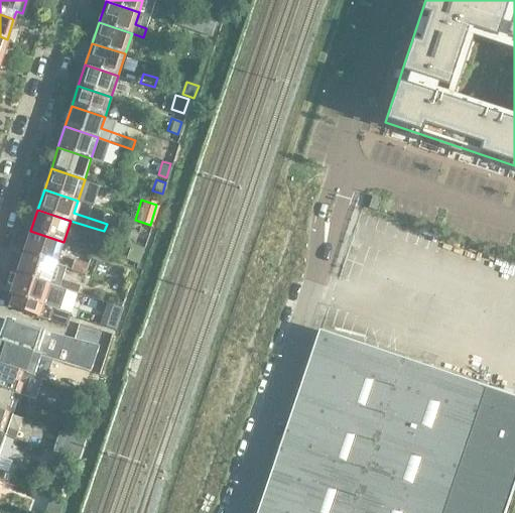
[(30,231),(24,251),(57,262),(63,242),(30,231)]
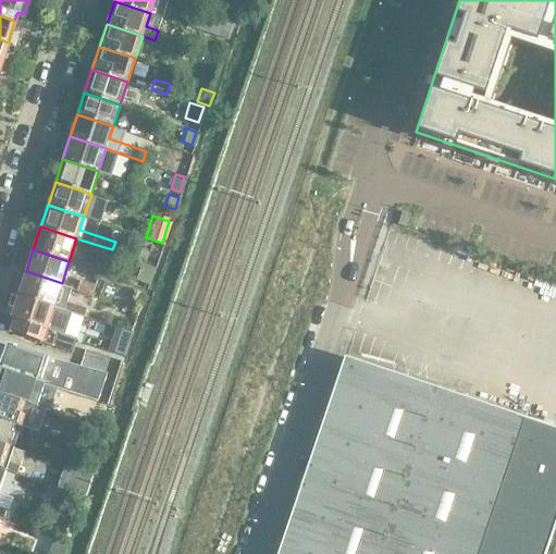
[(153,265),(139,260),(133,278),(147,282),(153,265)]
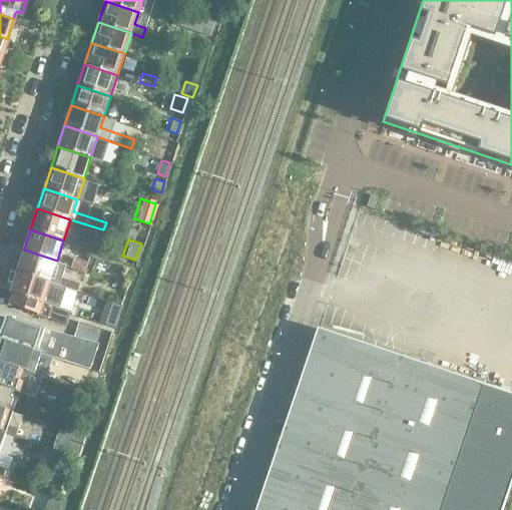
[(24,249),(17,271),(50,281),(77,290),(79,283),(52,274),(57,261),(24,249)]
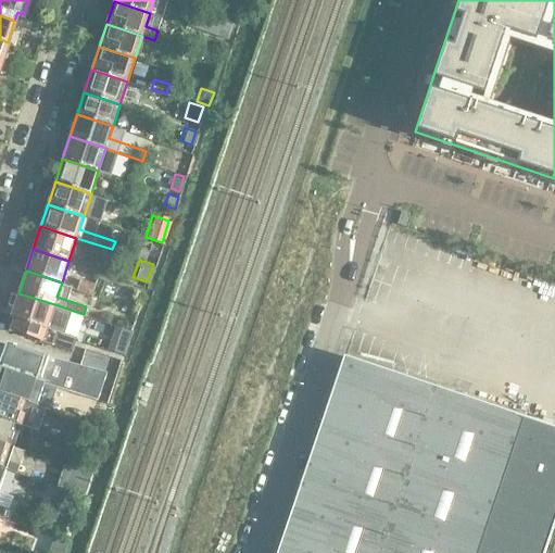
[(82,289),(97,294),(101,284),(85,278),(82,289)]
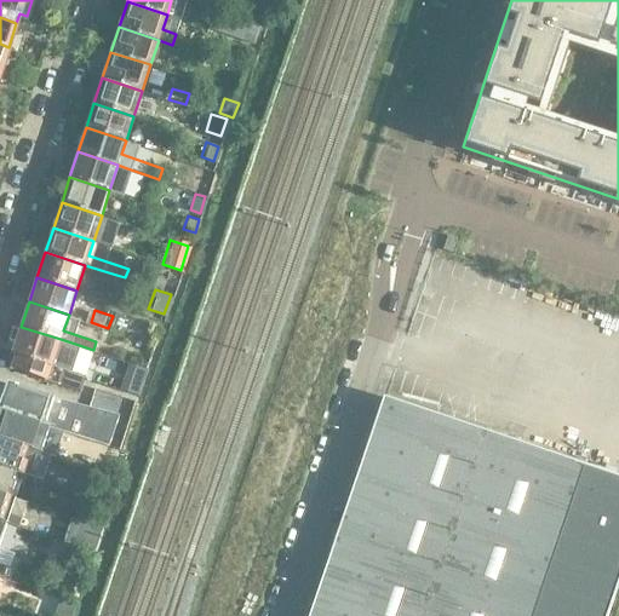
[(16,352),(16,353),(63,368),(67,356),(57,352),(61,339),(21,327),(12,351),(16,352)]
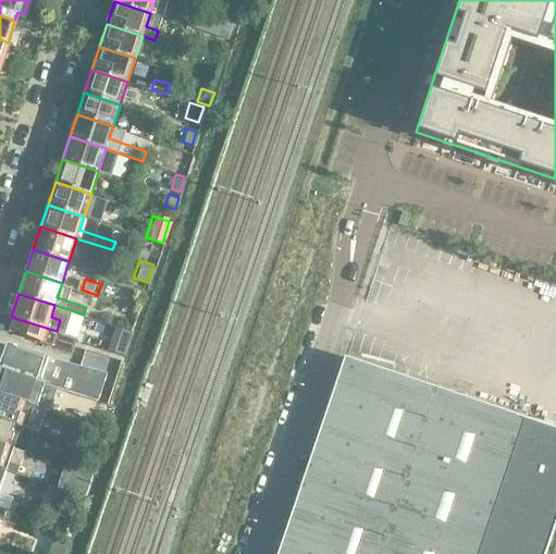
[(14,318),(11,329),(44,340),(44,341),(72,349),(76,337),(57,331),(14,318)]
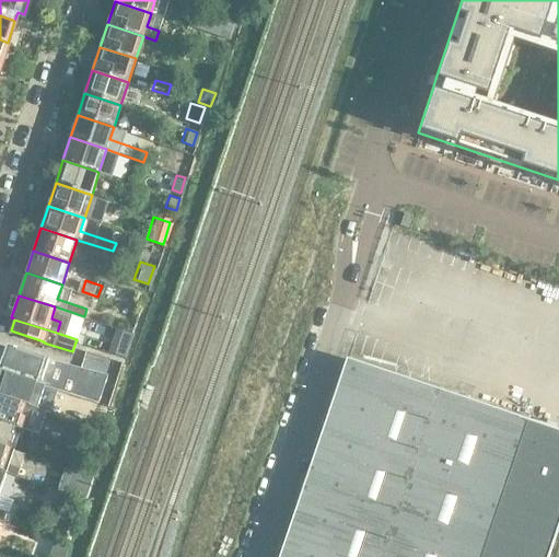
[(114,326),(109,338),(127,344),(131,333),(114,326)]
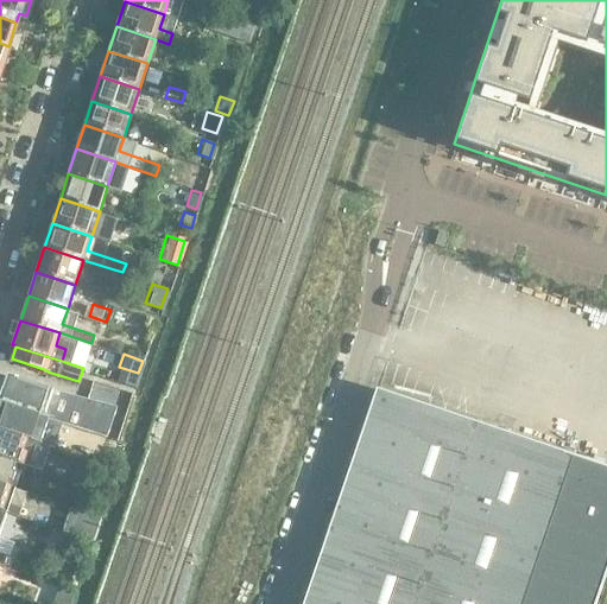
[(7,373),(0,393),(0,400),(39,415),(39,414),(90,430),(105,434),(106,436),(115,407),(81,396),(49,387),(7,373)]
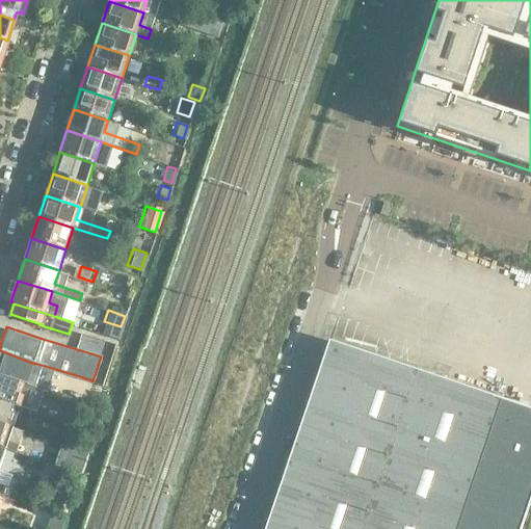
[(328,340),(285,468),(458,526),(502,398),(328,340)]
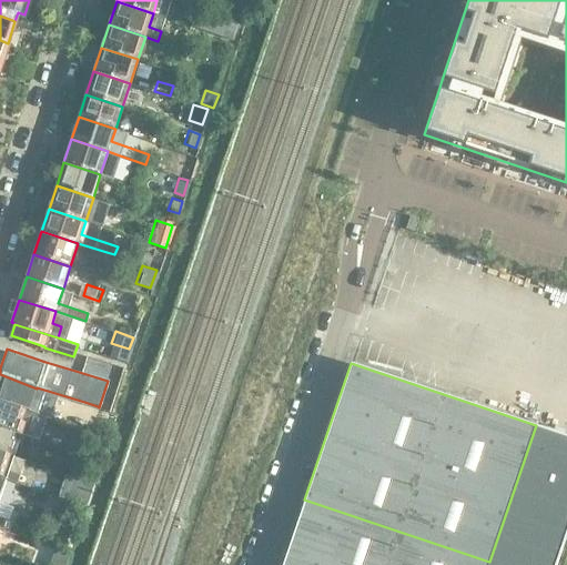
[(0,399),(29,409),(31,402),(37,389),(0,374),(0,399)]
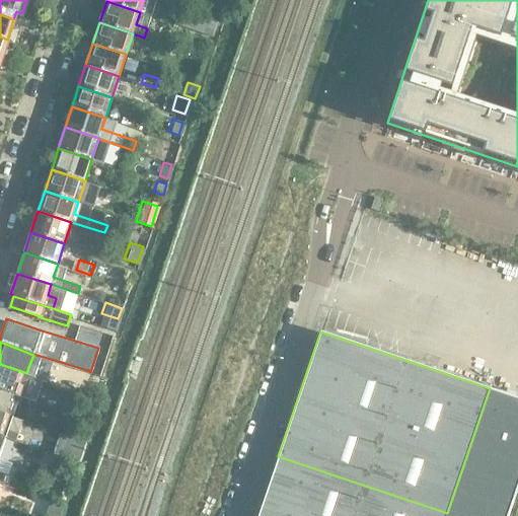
[(96,354),(90,372),(99,374),(104,357),(96,354)]
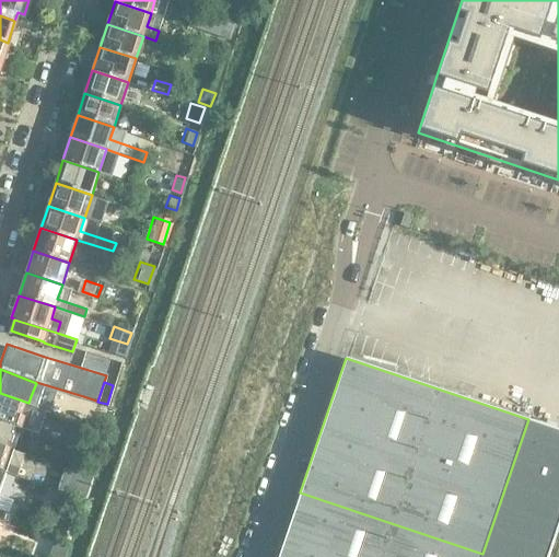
[(0,418),(21,426),(31,429),(38,406),(28,403),(0,393),(0,418)]
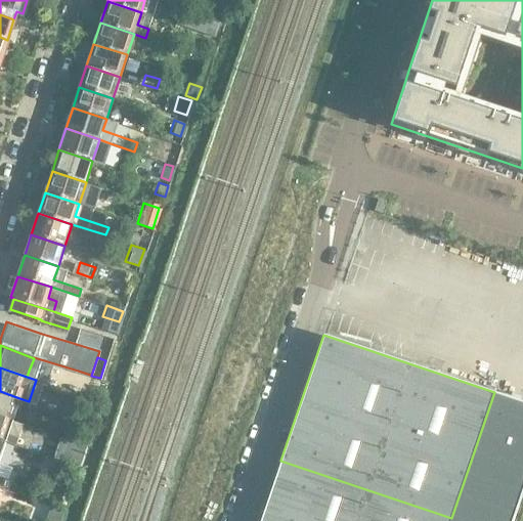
[(0,415),(12,419),(19,398),(0,391),(0,415)]
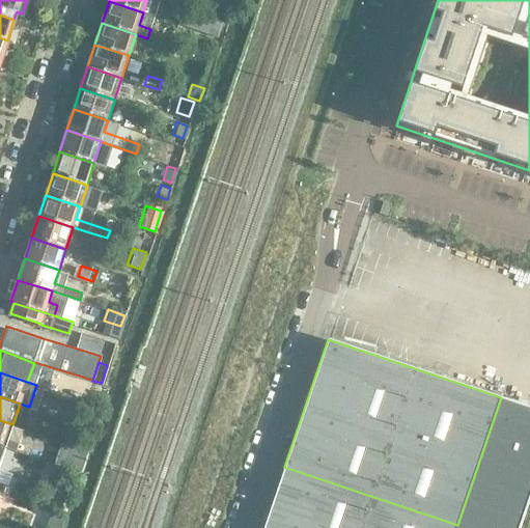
[(66,419),(71,420),(79,423),(86,401),(74,397),(66,419)]
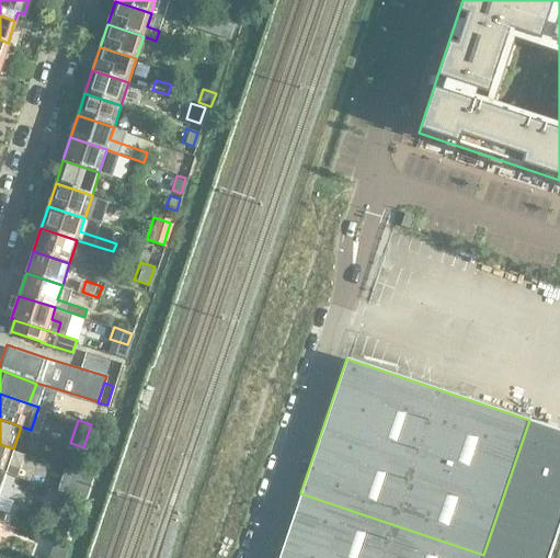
[(483,555),(482,557),(546,557),(559,519),(559,431),(529,420),(483,555)]
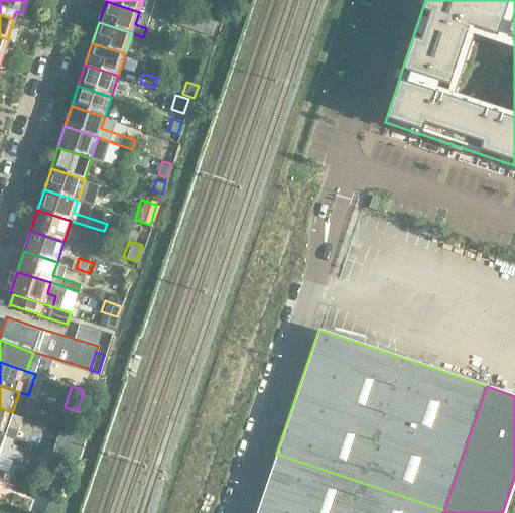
[(0,431),(5,433),(8,426),(18,429),(22,416),(12,412),(0,408),(0,431)]
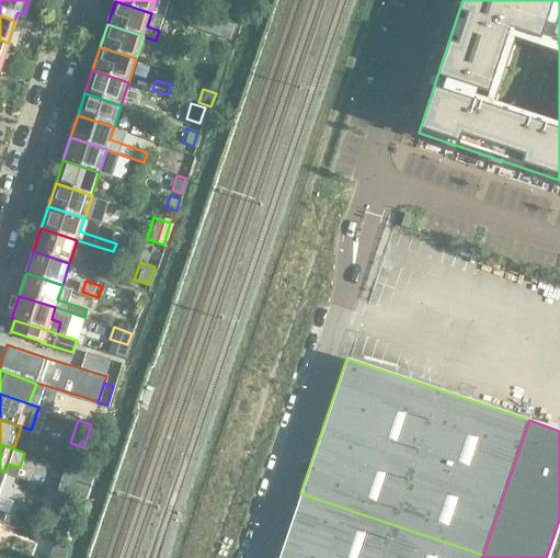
[(77,469),(83,447),(75,444),(68,467),(77,469)]
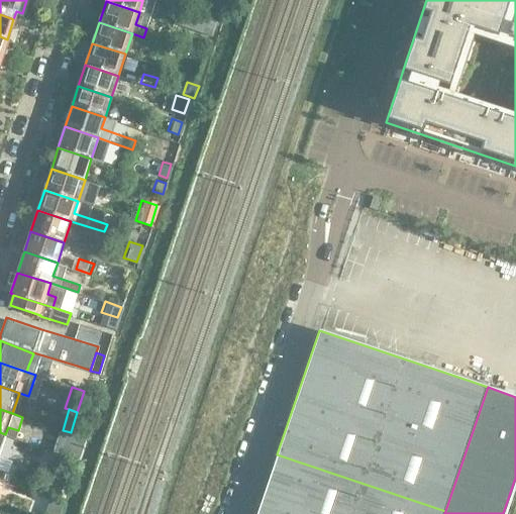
[(64,452),(71,432),(63,430),(56,449),(64,452)]
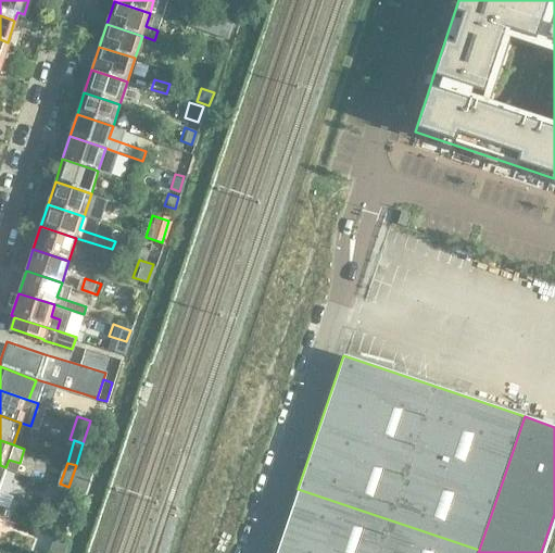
[(61,510),(68,487),(60,484),(52,507),(61,510)]
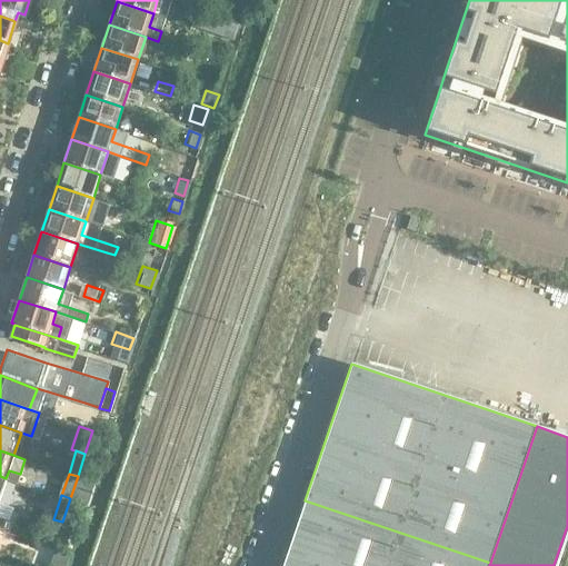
[(305,500),(281,565),(489,565),(490,563),(305,500)]
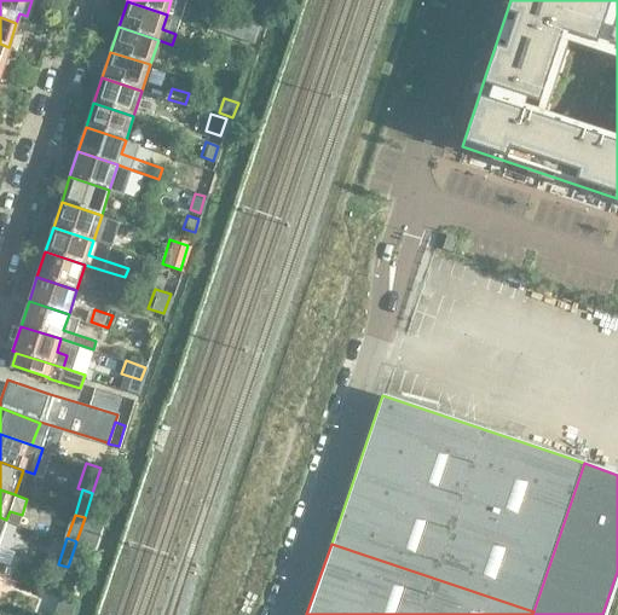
[(48,587),(58,591),(65,568),(56,564),(48,587)]
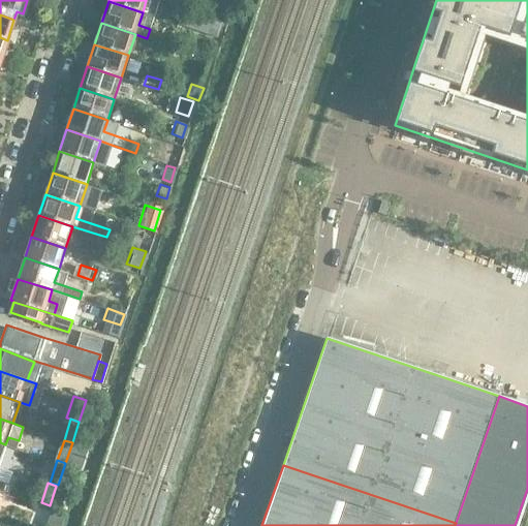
[(56,525),(61,509),(51,505),(43,525),(56,525)]
